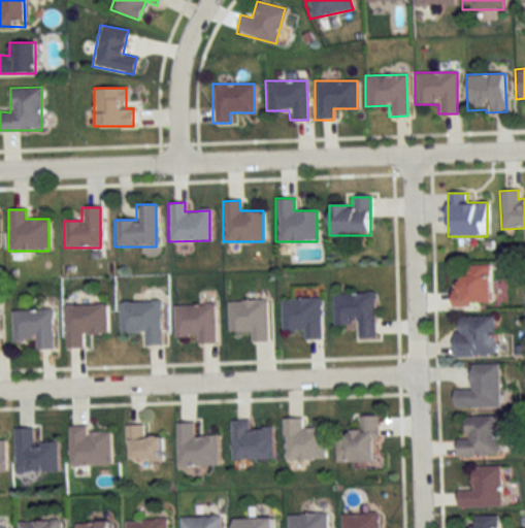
[(456,305),(489,304),(489,265),(456,265),(456,305)]
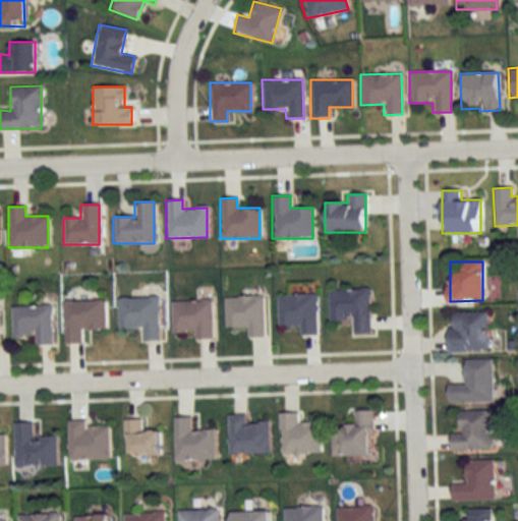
[(328,290),(328,321),(350,321),(350,335),(369,334),(369,289),(328,290)]
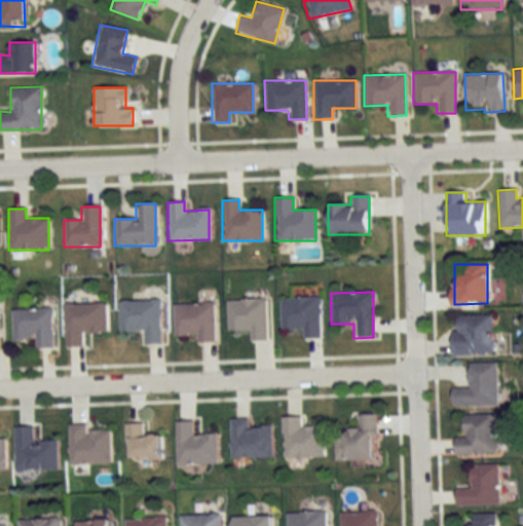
[(301,328),(301,339),(319,339),(319,297),(279,297),(279,328),(301,328)]
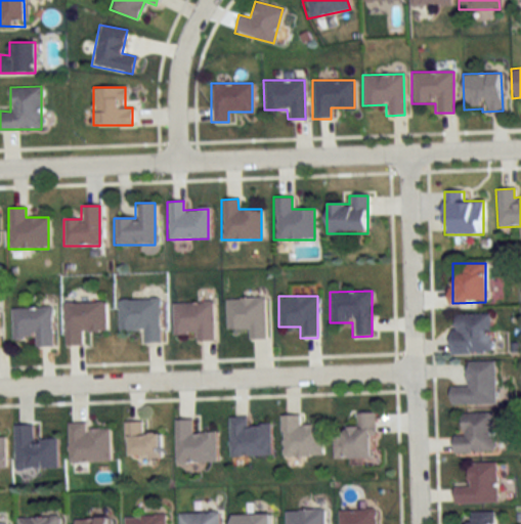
[(224,298),(224,329),(247,329),(247,339),(264,339),(264,298),(224,298)]
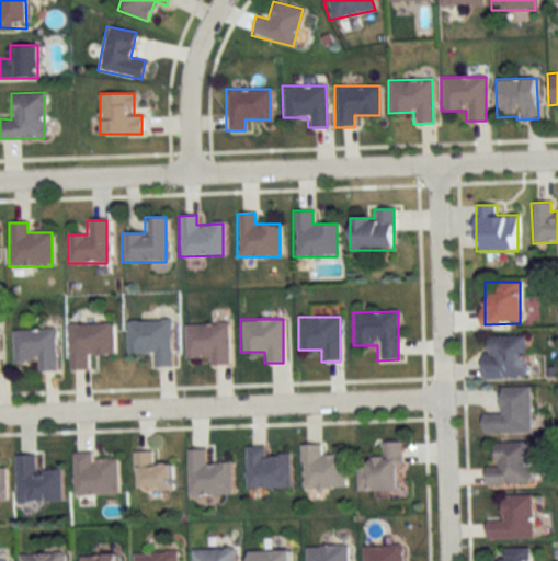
[(125,321),(125,354),(149,354),(149,367),(170,367),(170,321),(125,321)]
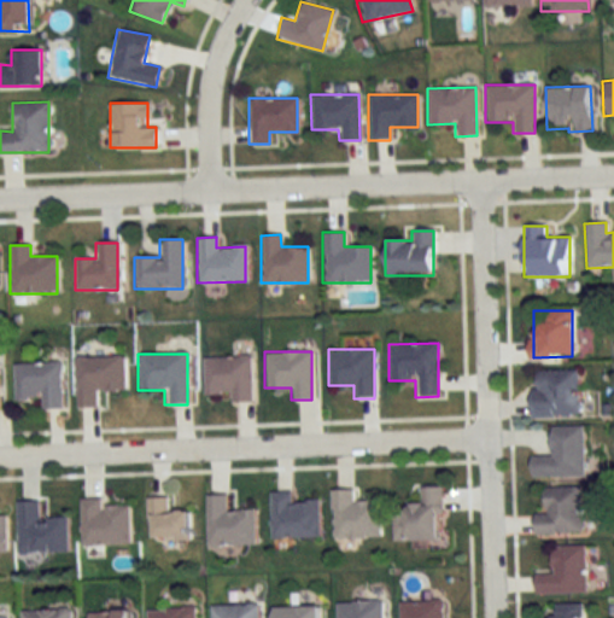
[(228,394),(228,402),(250,402),(249,357),(202,357),(202,394),(228,394)]
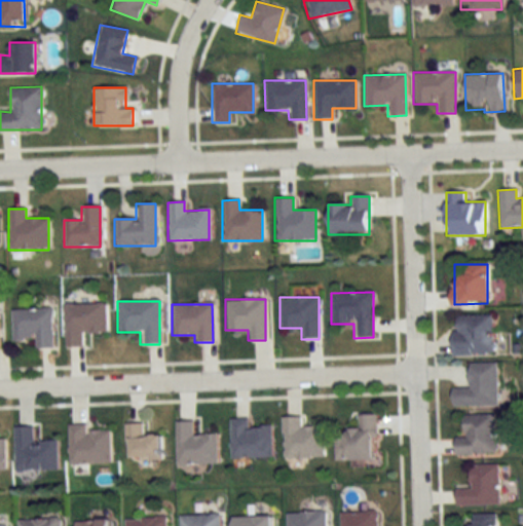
[(105,334),(105,305),(63,305),(63,346),(81,346),(81,334),(105,334)]
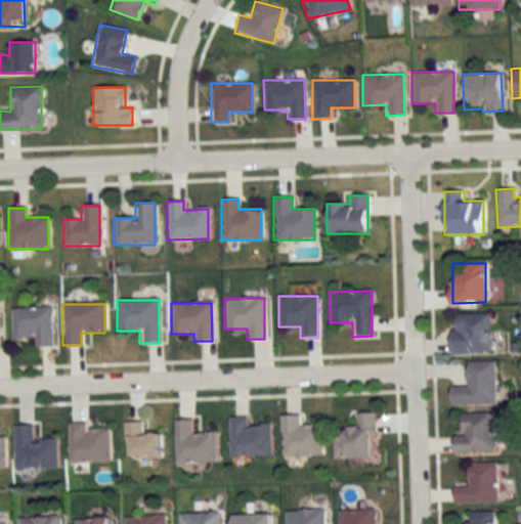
[(52,347),(52,308),(11,308),(11,338),(33,338),(33,347),(52,347)]
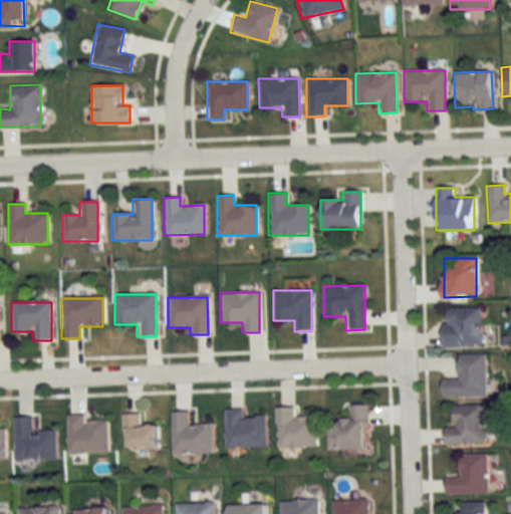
[(480,308),(443,308),(443,345),(480,345),(480,308)]
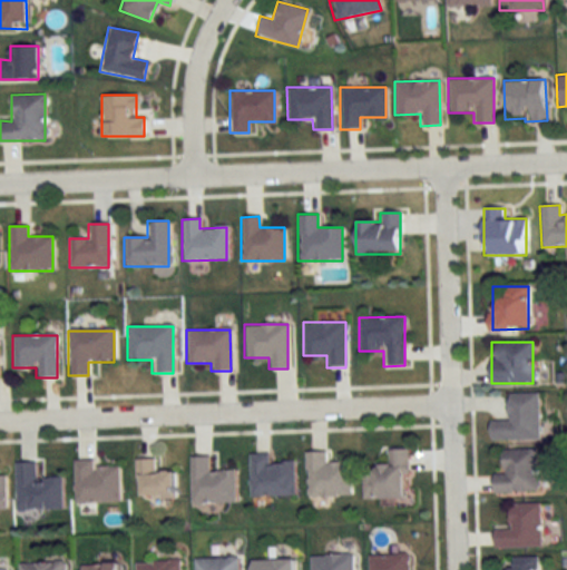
[(538,393),(508,394),(508,420),(489,420),(490,440),(538,439),(538,393)]
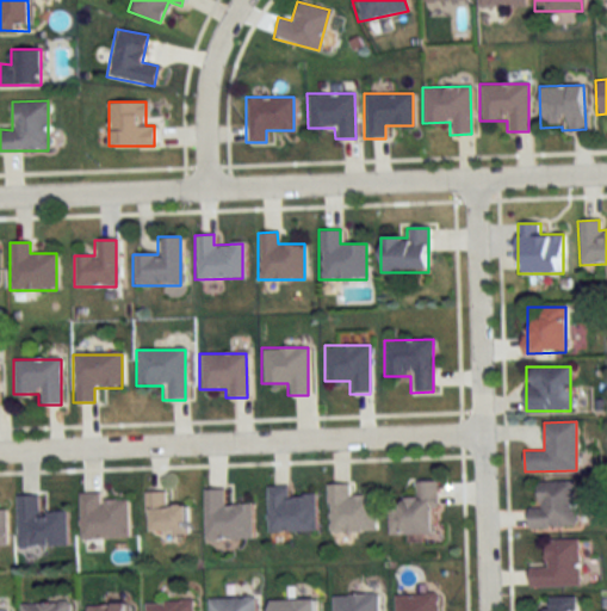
[(389,535),(435,534),(434,481),(415,481),(415,497),(400,498),(400,508),(389,508),(389,535)]
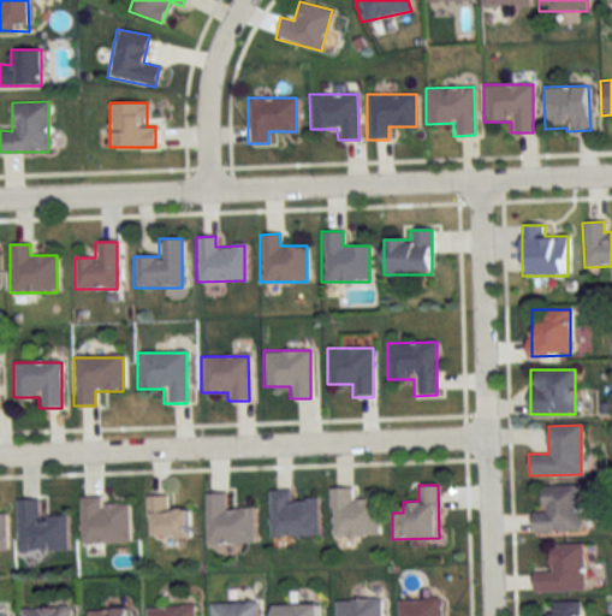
[(577,485),(541,485),(541,513),(532,513),(532,532),(577,532),(577,485)]
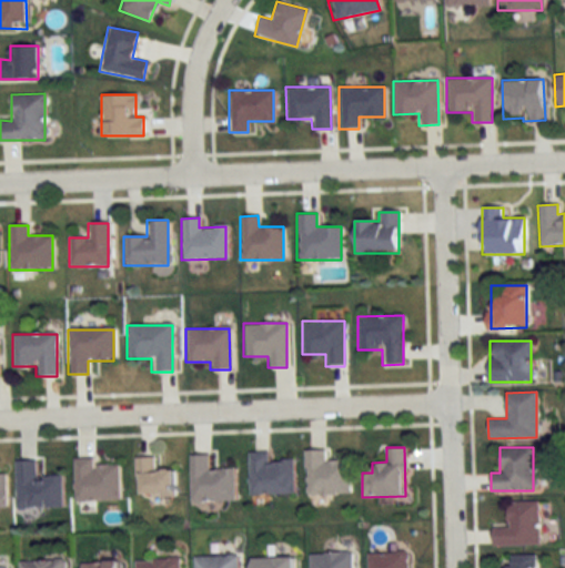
[(349,494),(347,460),(324,460),(324,449),(304,450),(305,495),(349,494)]
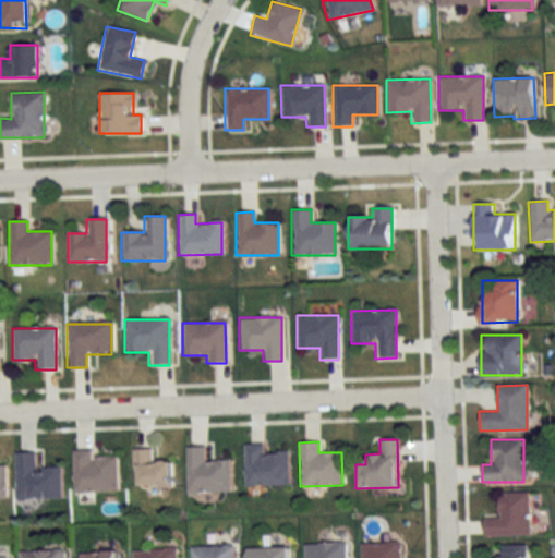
[(243,486),(287,485),(287,452),(262,453),(262,445),(243,445),(243,486)]
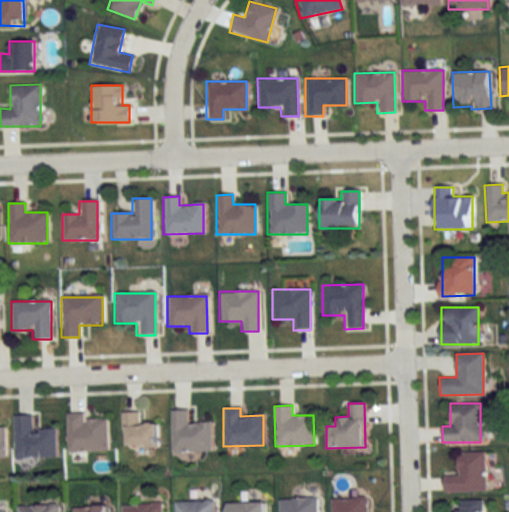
[(170,410),(170,452),(211,452),(211,423),(187,423),(187,410),(170,410)]
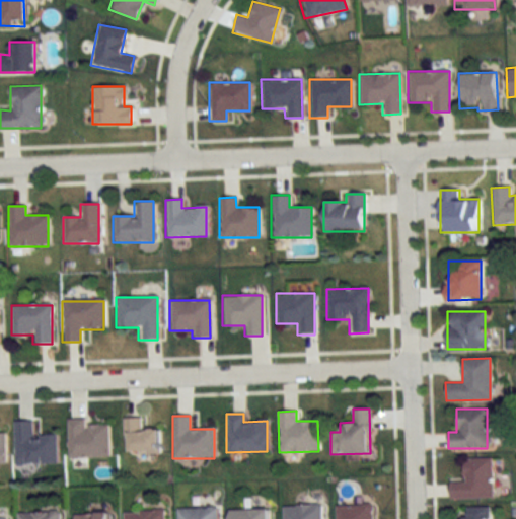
[(140,418),(124,418),(124,454),(157,453),(157,430),(141,430),(140,418)]
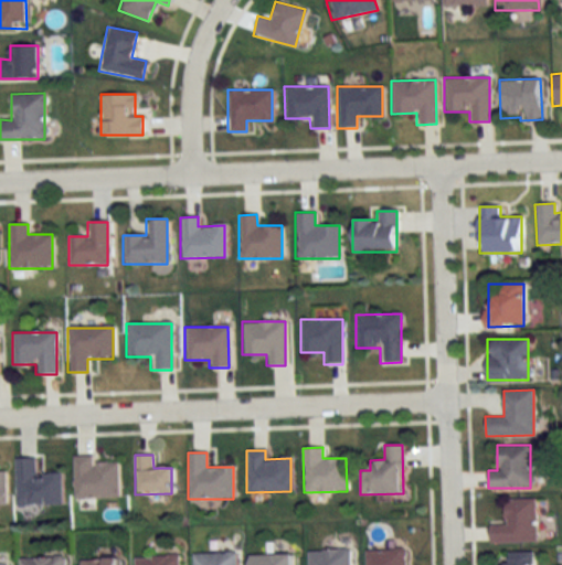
[(118,498),(117,462),(93,462),(93,456),(73,456),(73,499),(118,498)]
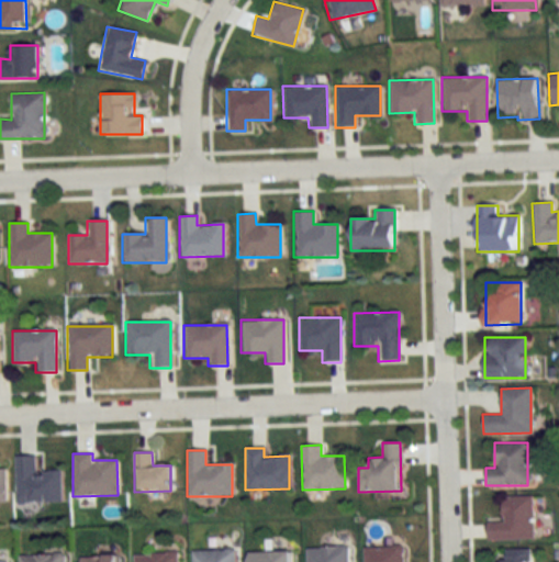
[(60,471),(35,471),(35,456),(14,457),(14,503),(62,503),(60,471)]
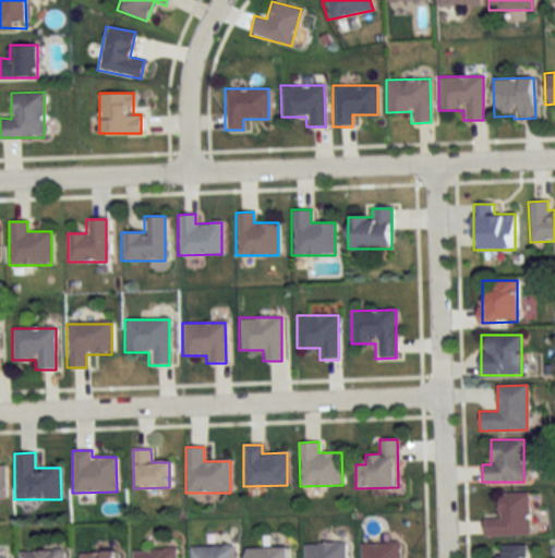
[(483,536),(528,536),(528,493),(496,493),(497,518),(482,518),(483,536)]
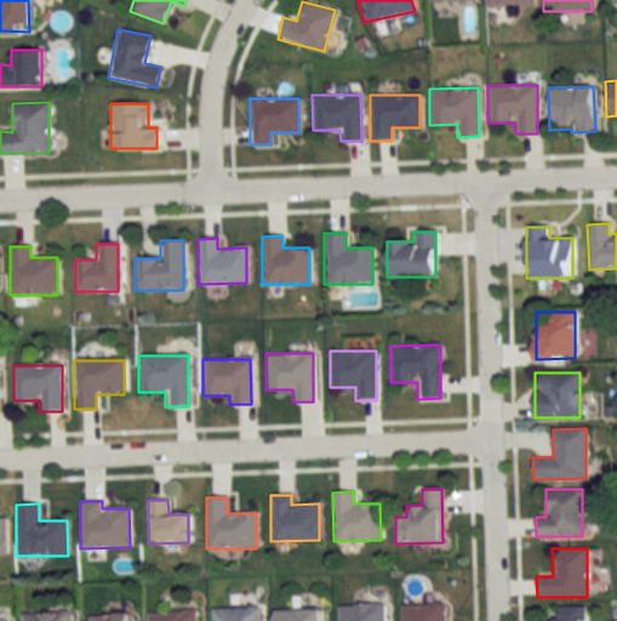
[(337,620),(383,620),(384,604),(338,604),(337,620)]
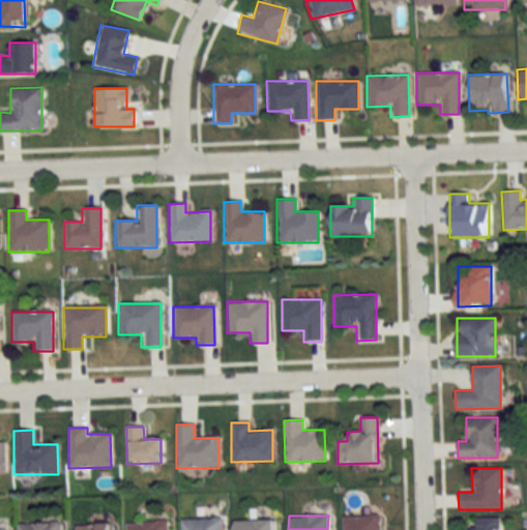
[(379,529),(379,516),(343,517),(343,529),(379,529)]
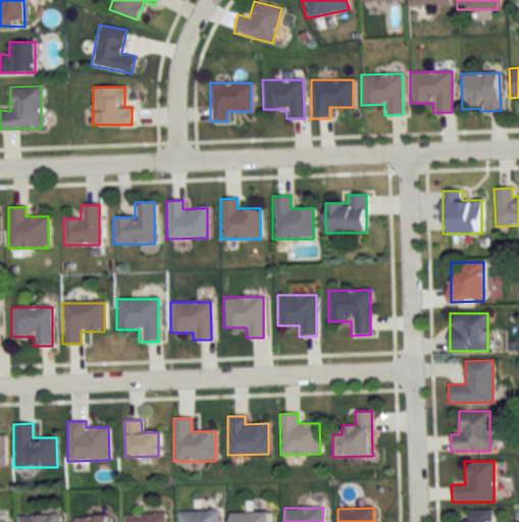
[(491,521),(492,510),(459,510),(458,521),(491,521)]
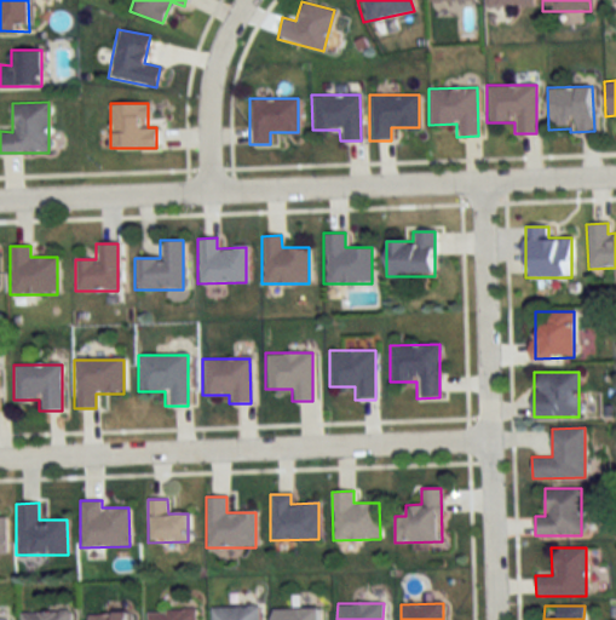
[(212,608),(211,619),(257,619),(258,608),(212,608)]
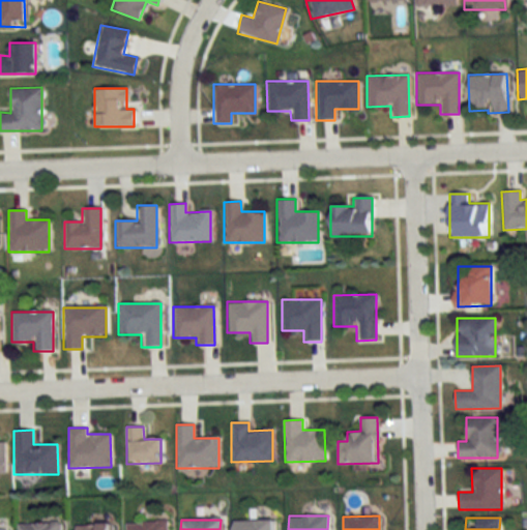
[(273,529),(273,520),(233,521),(233,529),(273,529)]
